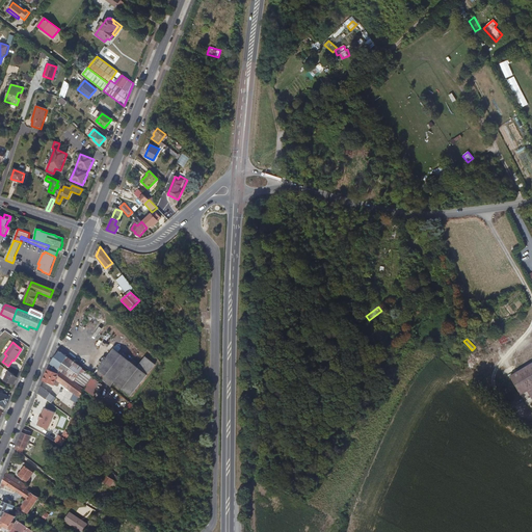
[(132,361),(130,363),(113,349),(97,369),(112,382),(129,396),(145,376),(135,367),(137,365),(132,361)]
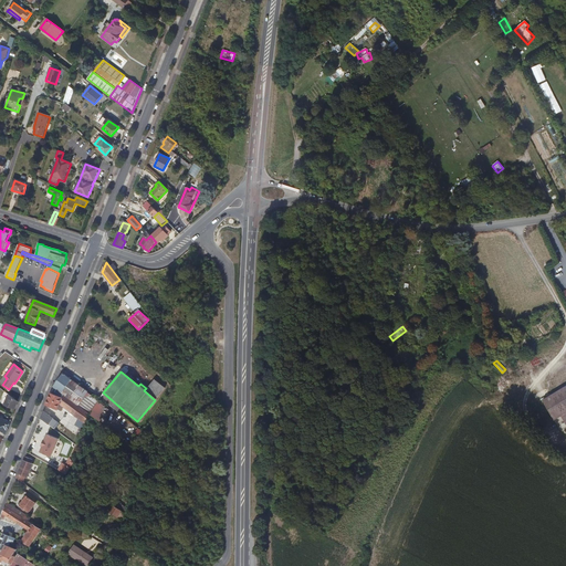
[(87,391),(64,375),(54,388),(77,406),(87,391)]
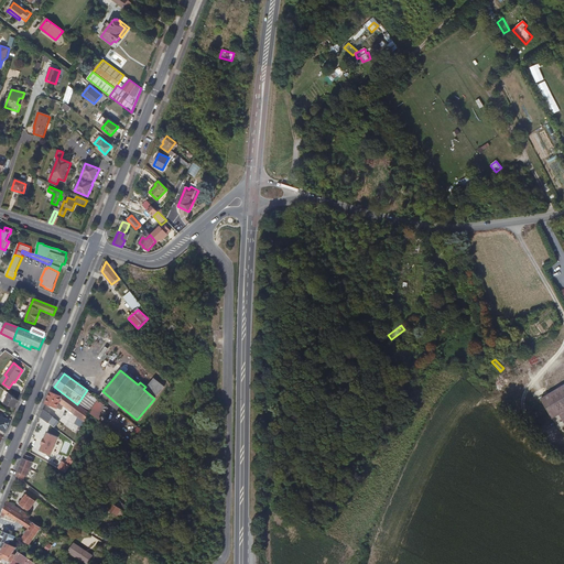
[(552,419),(561,414),(563,421),(563,383),(541,396),(552,419)]
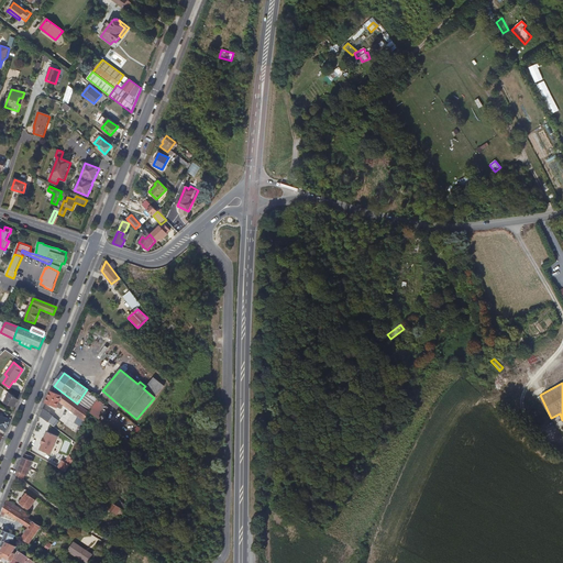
[(63,394),(54,387),(51,392),(62,396),(63,394)]
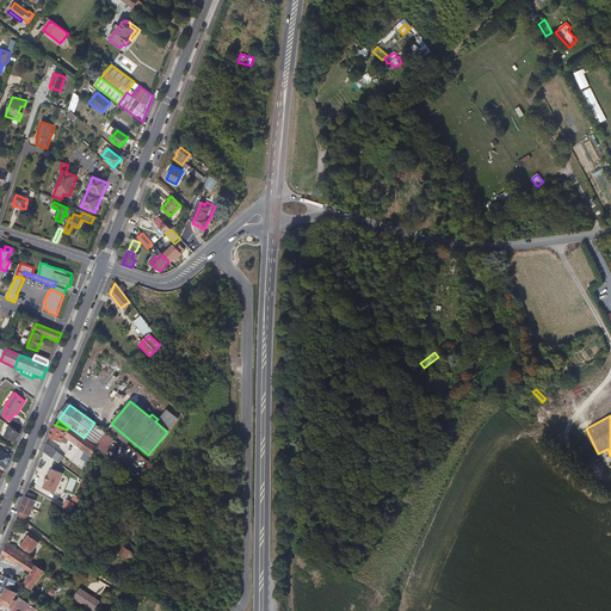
[(129,439),(111,424),(106,429),(125,444),(129,439)]
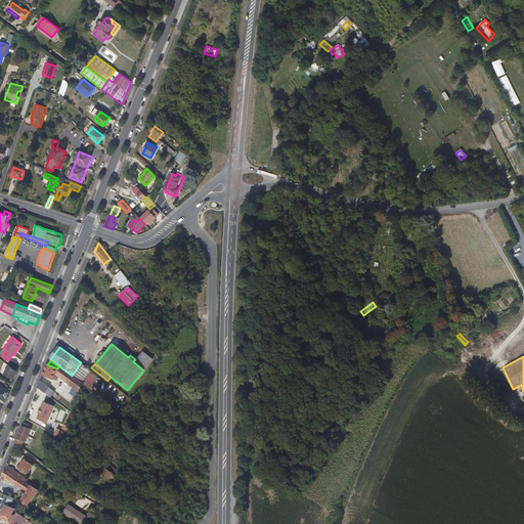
[(53,380),(55,375),(57,368),(47,364),(42,375),(53,380)]
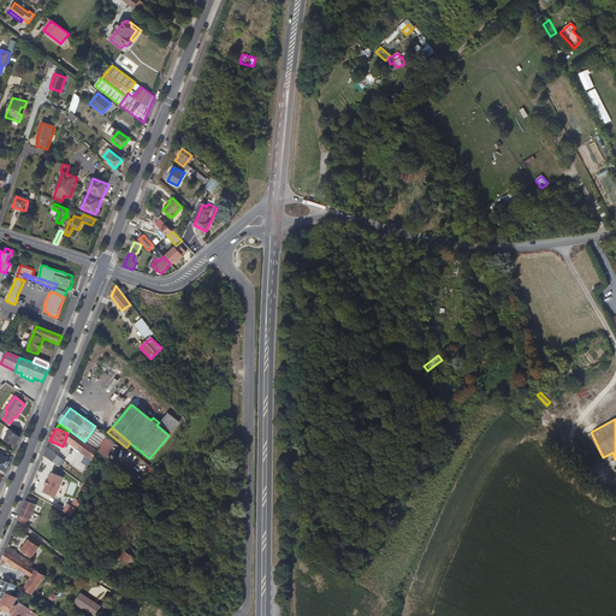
[(17,446),(19,438),(10,430),(6,439),(11,442),(11,443),(17,446)]
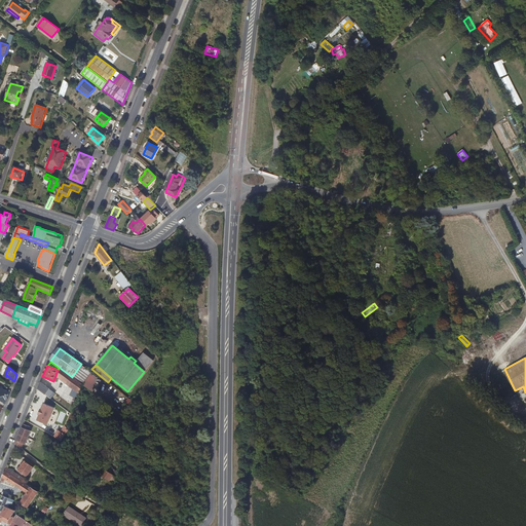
[(59,368),(58,370),(55,376),(79,393),(83,385),(74,379),(59,368)]
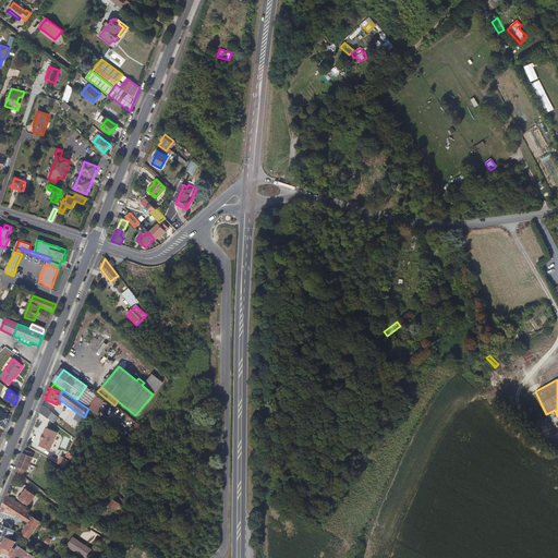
[(47,419),(51,412),(43,405),(39,413),(47,419)]
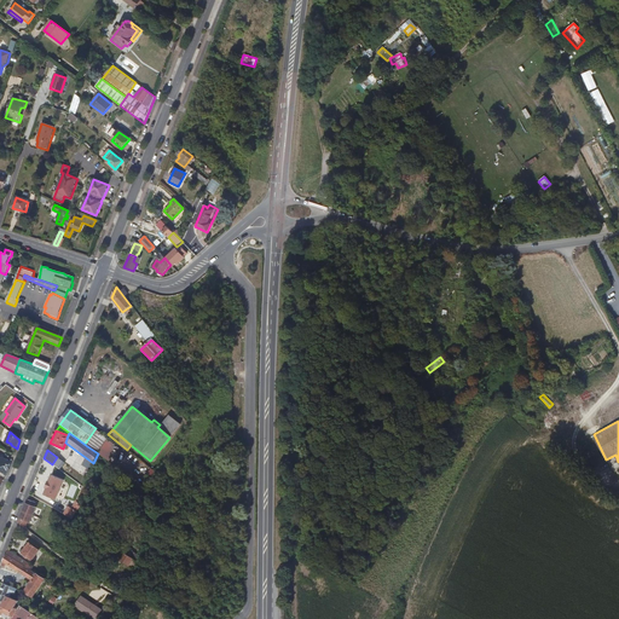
[(7,464),(9,461),(0,458),(0,470),(6,475),(10,464),(7,464)]
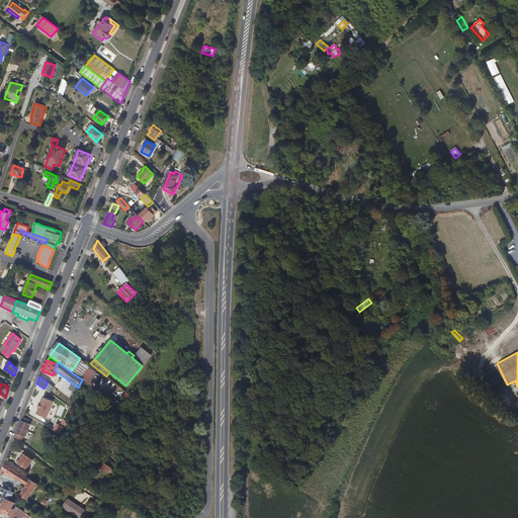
[(92,389),(90,392),(83,386),(81,390),(92,398),(96,392),(92,389)]
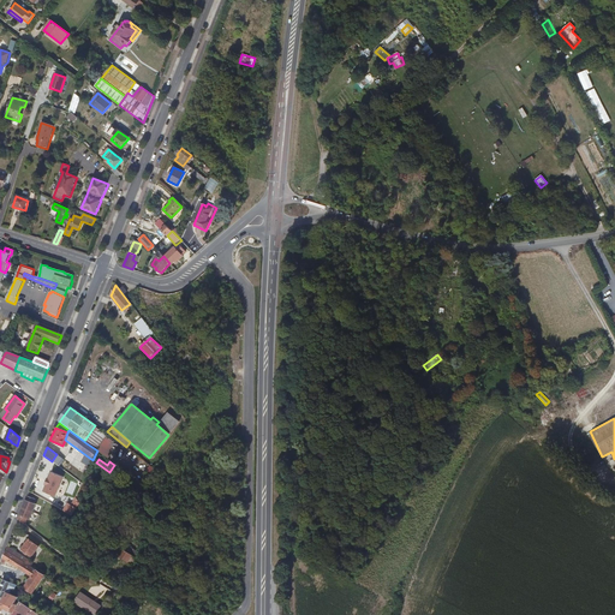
[(82,484),(91,465),(85,461),(77,479),(82,484)]
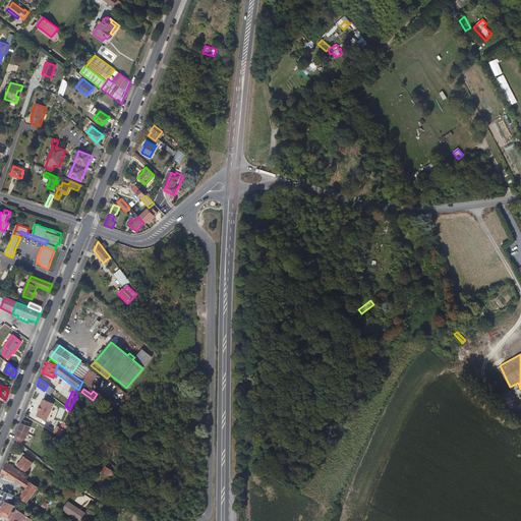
[(47,421),(54,404),(44,400),(42,406),(40,411),(38,417),(47,421)]
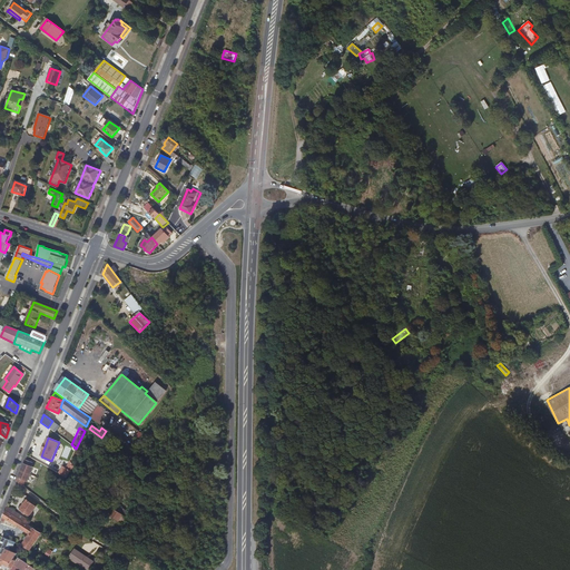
[(37,461),(33,459),(27,455),(20,472),(29,478),(31,472),(35,465),(37,461)]
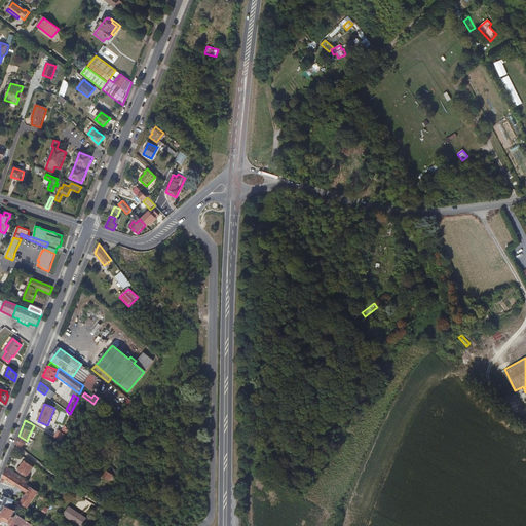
[(34,468),(33,468),(31,466),(26,462),(20,471),(28,477),(34,468)]
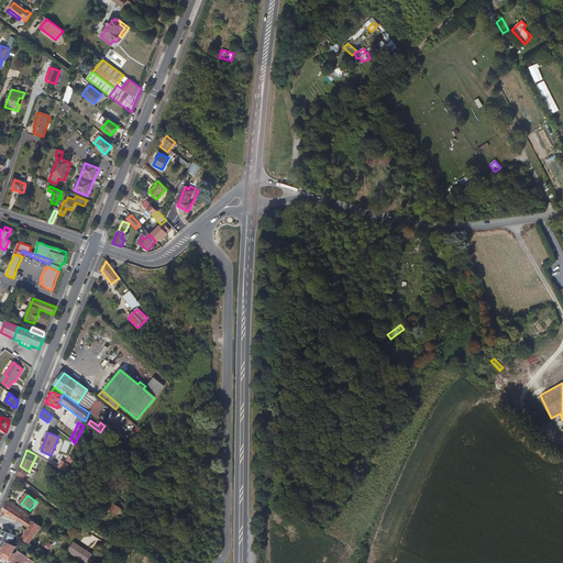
[(129,507),(116,498),(112,504),(125,512),(129,507)]
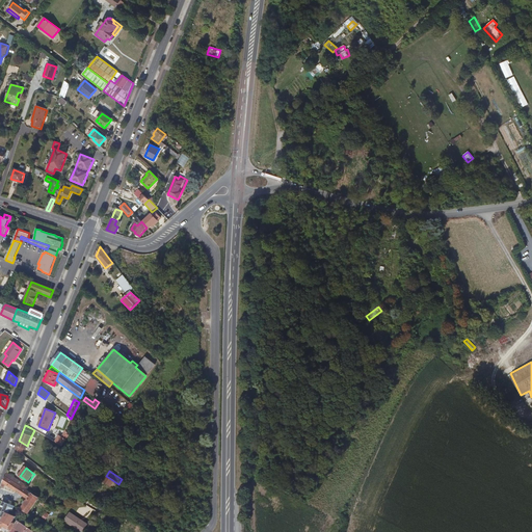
[(4,476),(24,489),(26,485),(6,473),(4,476)]
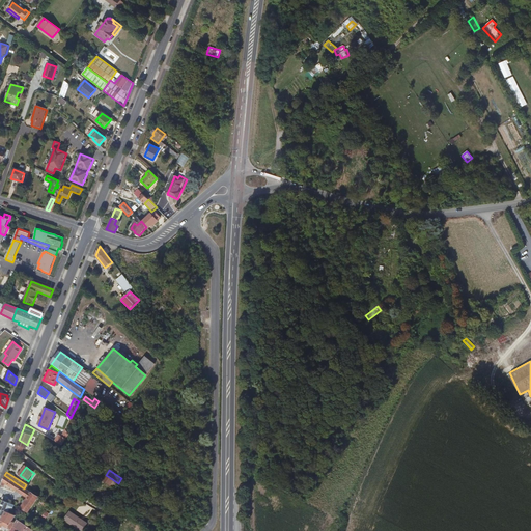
[(24,488),(4,475),(2,481),(5,483),(27,498),(28,498),(31,493),(24,488)]
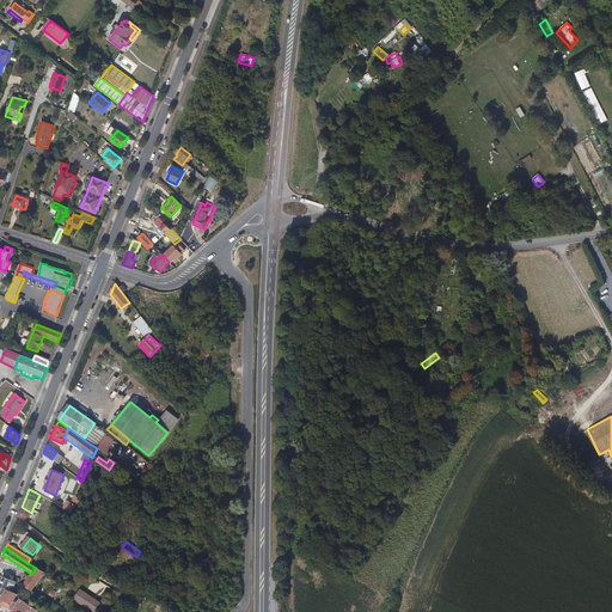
[(136,557),(122,548),(118,554),(128,561),(129,558),(134,561),(136,557)]
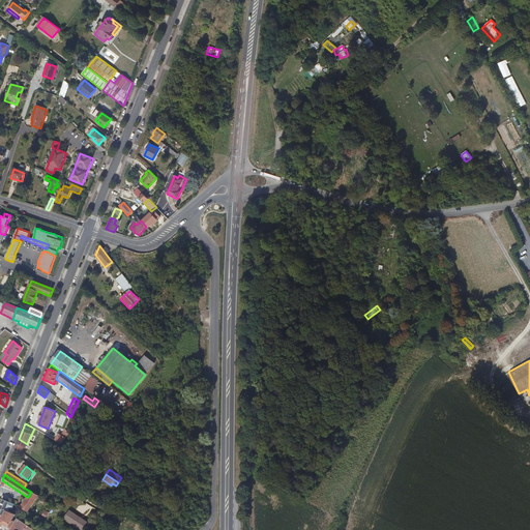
[(31,492),(28,497),(35,501),(38,496),(31,492)]
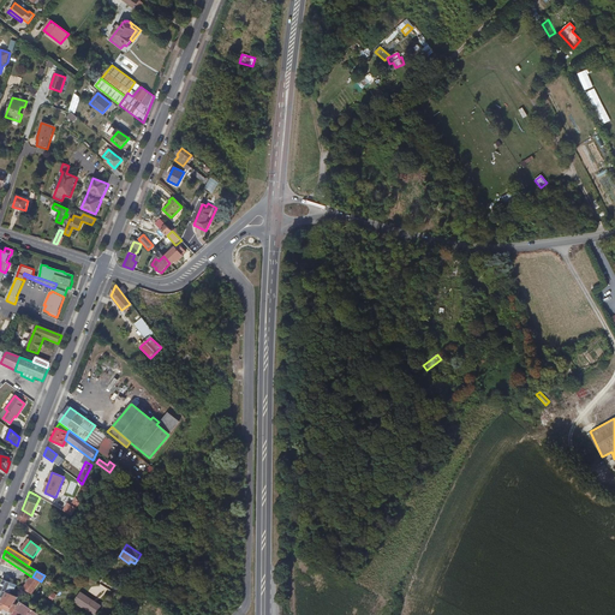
[(24,589),(33,593),(41,581),(33,577),(31,577),(24,589)]
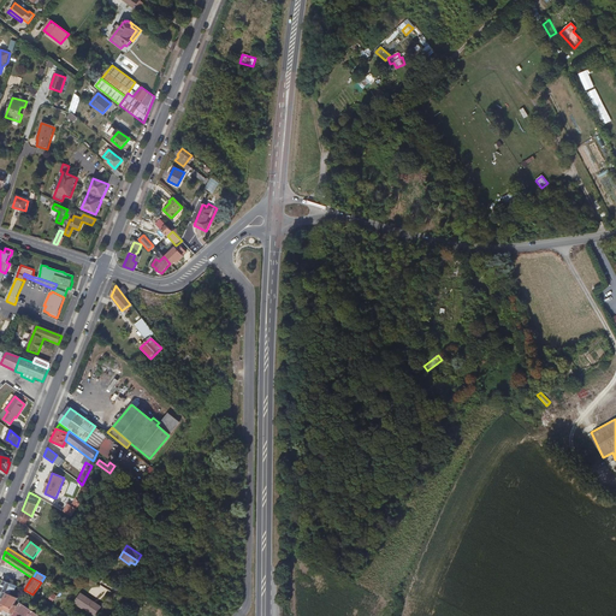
[(0,597),(5,599),(7,593),(11,594),(12,591),(15,592),(17,586),(5,581),(4,581),(0,590),(0,597)]
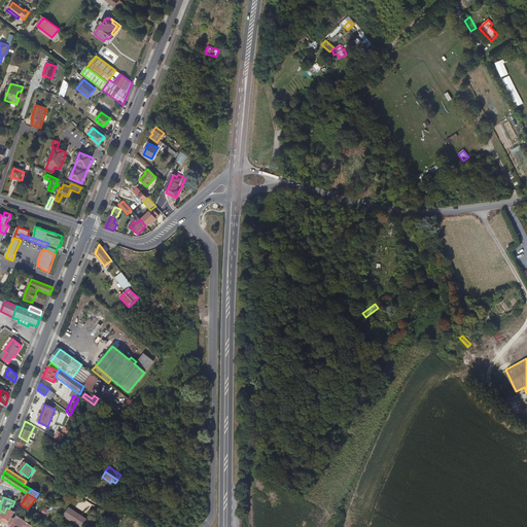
[(6,507),(4,513),(2,516),(10,521),(13,517),(16,512),(9,508),(6,507)]
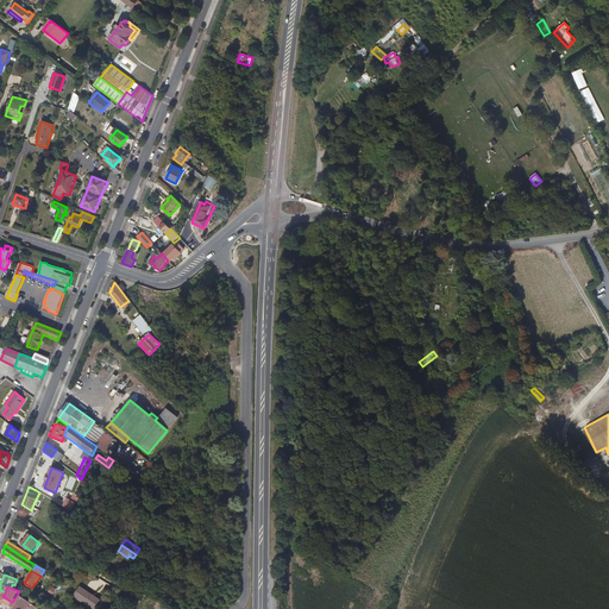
[(93,596),(80,588),(77,591),(90,601),(93,596)]
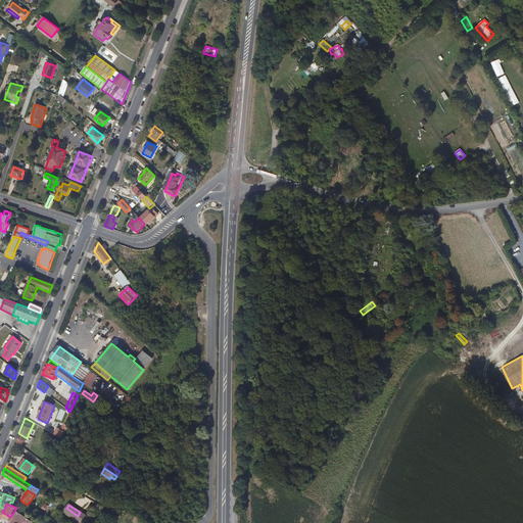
[(78,516),(66,508),(64,512),(81,522),(84,520),(78,516)]
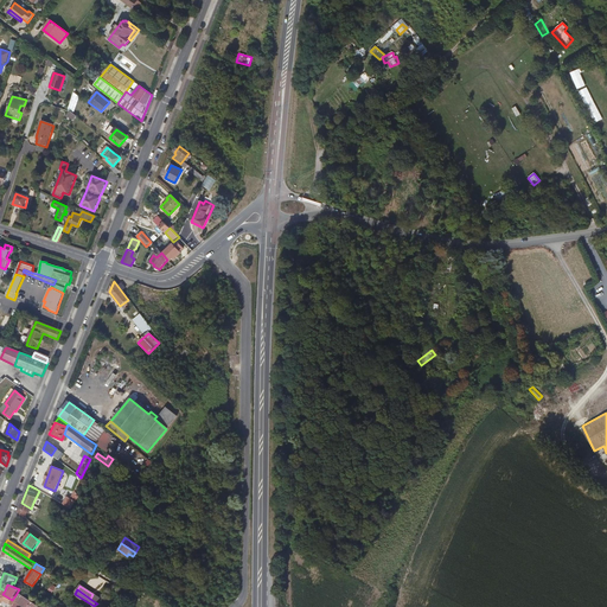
[(16,602),(19,596),(16,595),(12,600),(2,594),(0,598),(0,599),(13,606),(16,602)]
